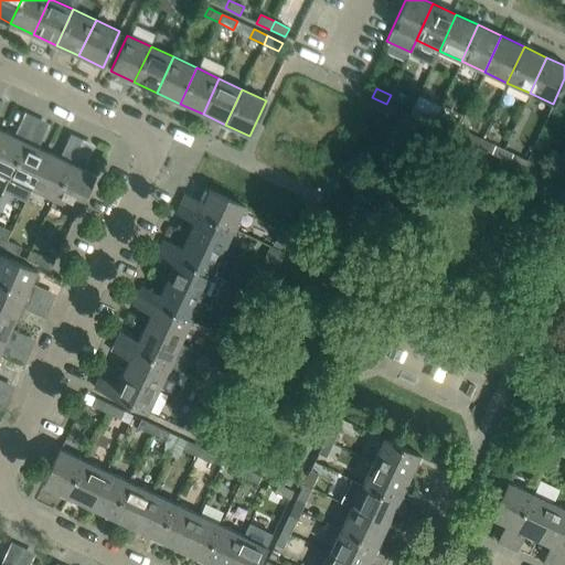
[(405,102),(391,95),(386,104),(401,110),(405,102)]
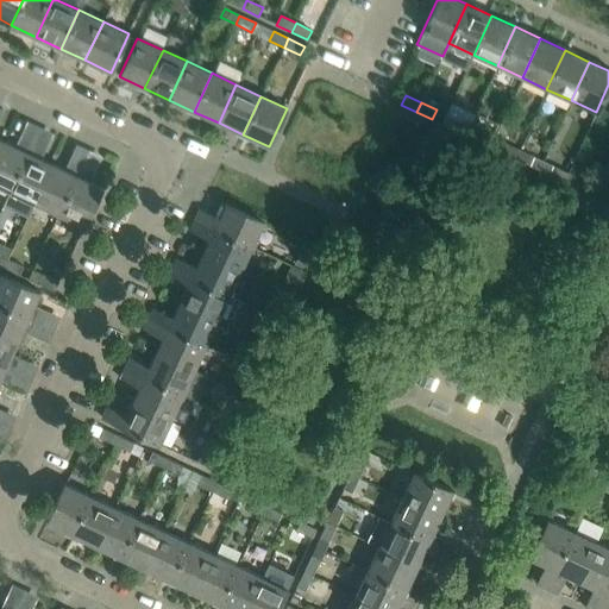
[(465,135),(469,126),(454,119),(450,127),(465,135)]
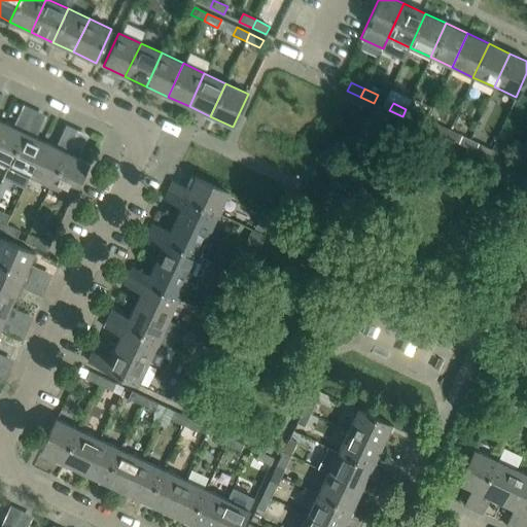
[(420,115),(406,109),(402,116),(416,124),(420,115)]
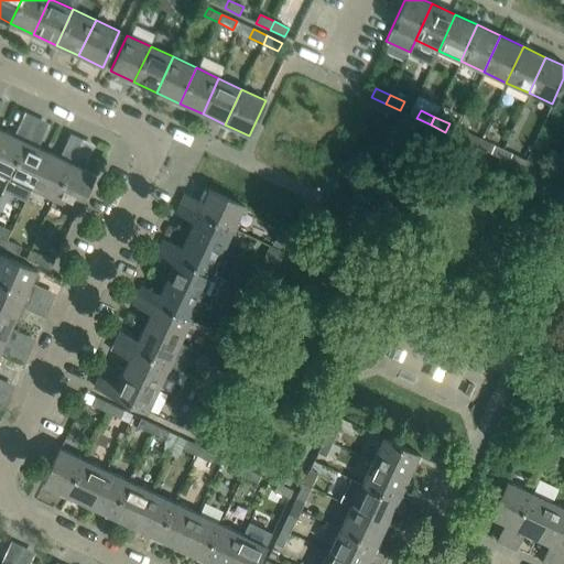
[(0,173),(9,177),(25,142),(3,131),(0,137),(0,173)]
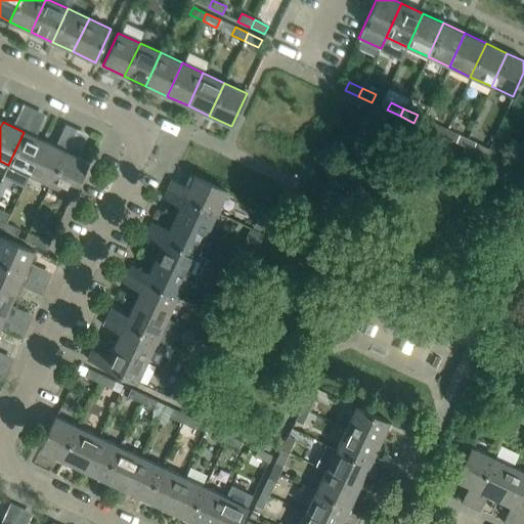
[(442,136),(445,128),(433,122),(429,130),(442,136)]
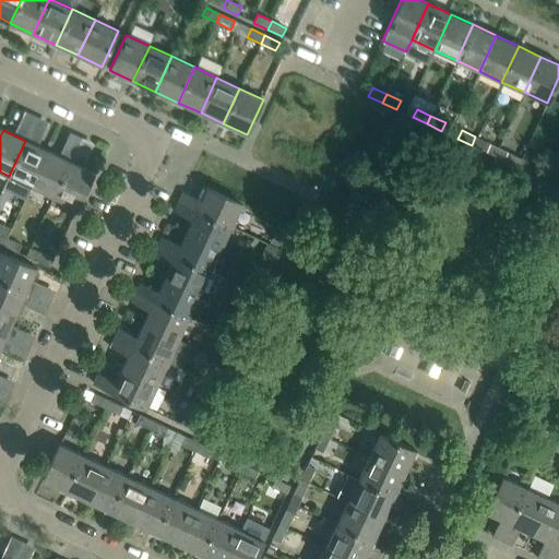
[(490,144),(475,137),(472,145),(486,152),(490,144)]
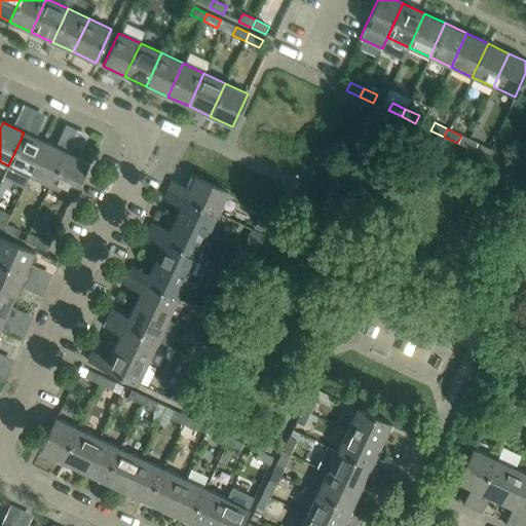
[(89,150),(95,137),(72,129),(68,143),(89,150)]
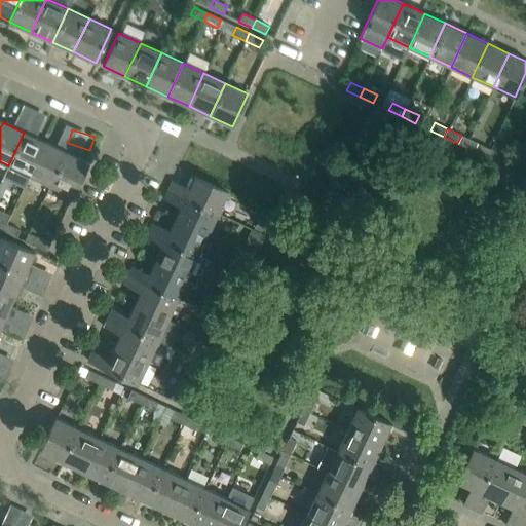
[(30,176),(45,142),(24,133),(8,165),(4,177),(25,186),(30,176)]
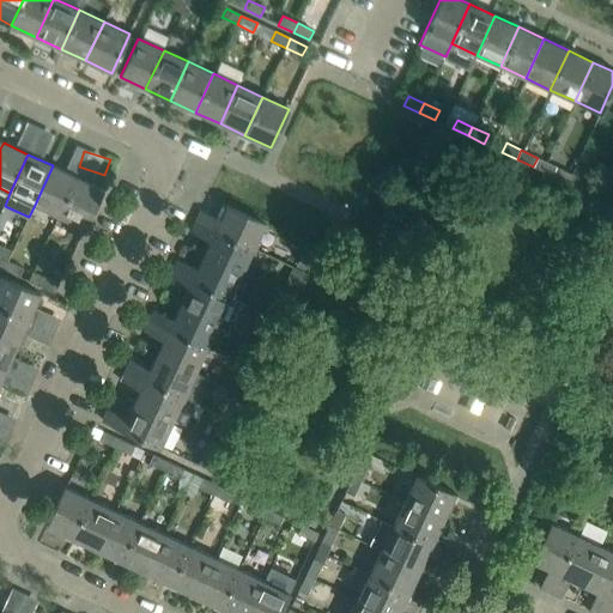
[(77,177),(53,165),(35,205),(59,216),(77,177)]
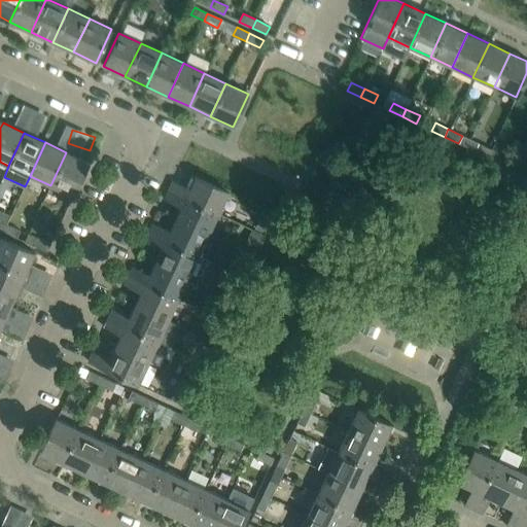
[(479,143),(475,150),(488,156),(492,149),(479,143)]
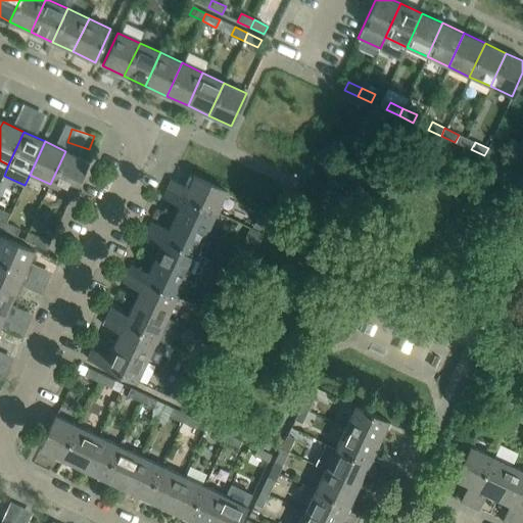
[(88,161),(65,151),(50,184),(73,195),(88,161)]
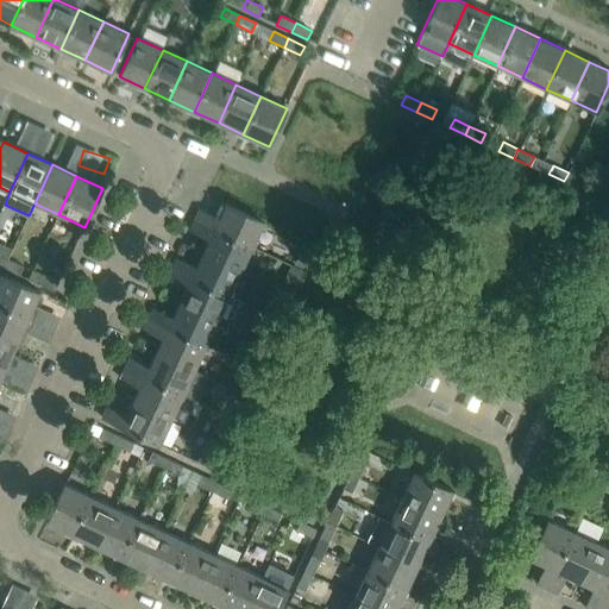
[(252,248),(264,221),(226,203),(219,219),(199,209),(194,220),(252,248)]
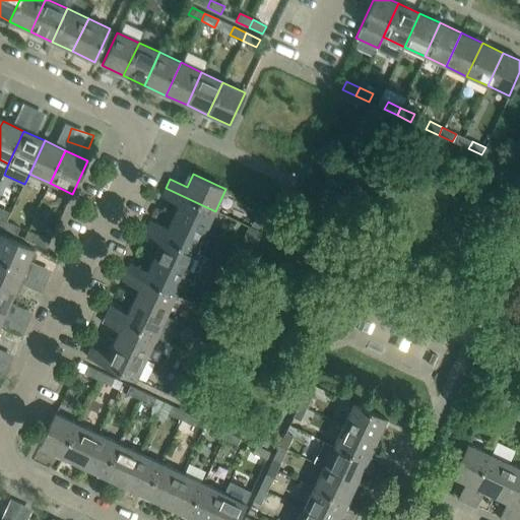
[(205,232),(215,211),(166,188),(161,197),(178,204),(173,216),(205,232)]
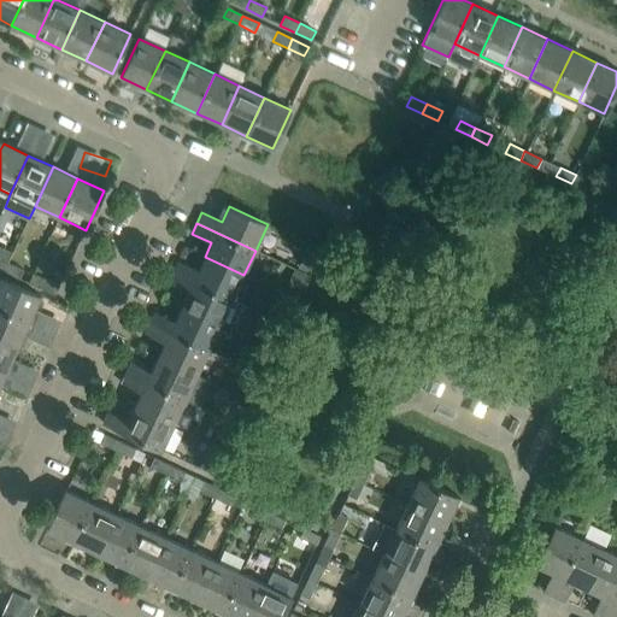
[(312,274),(322,252),(310,246),(300,268),(312,274)]
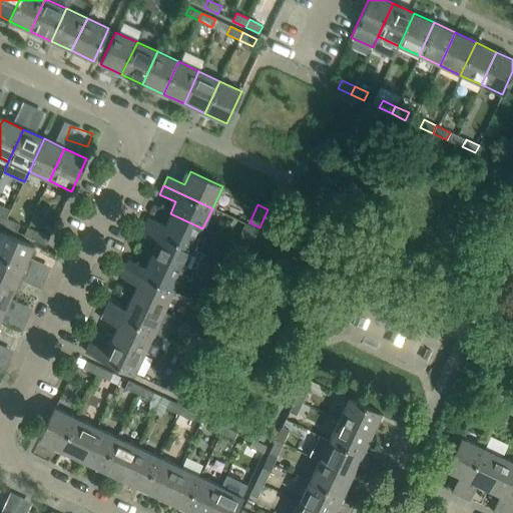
[(192,249),(202,228),(170,213),(164,225),(148,217),(144,226),(192,249)]
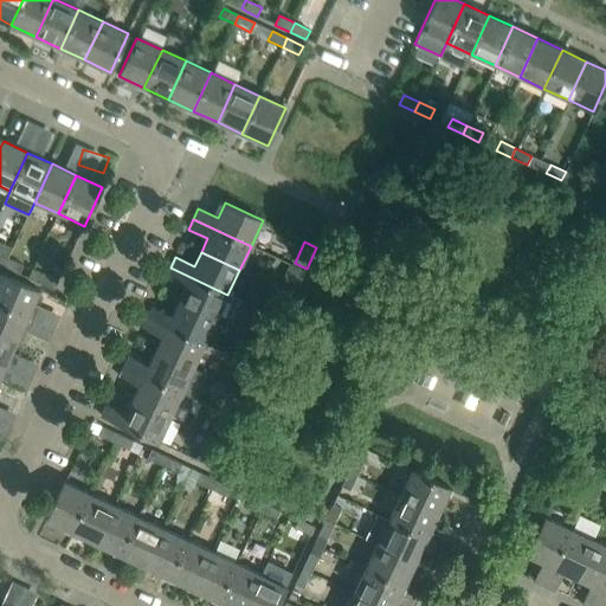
[(23,265),(7,258),(4,266),(19,274),(23,265)]
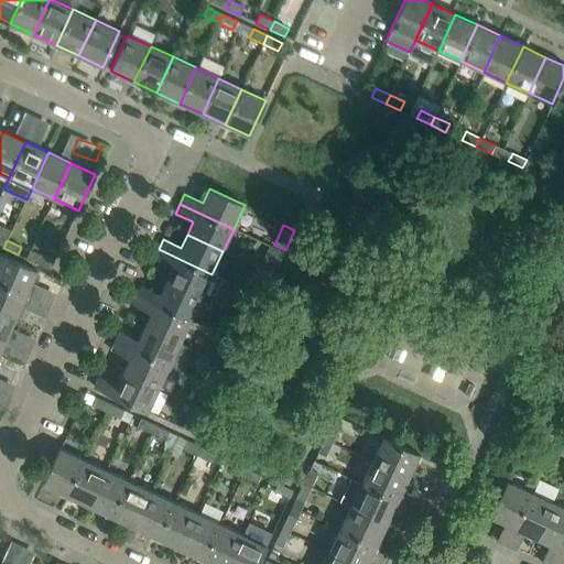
[(201,297),(212,274),(159,249),(154,259),(172,268),(165,281),(201,297)]
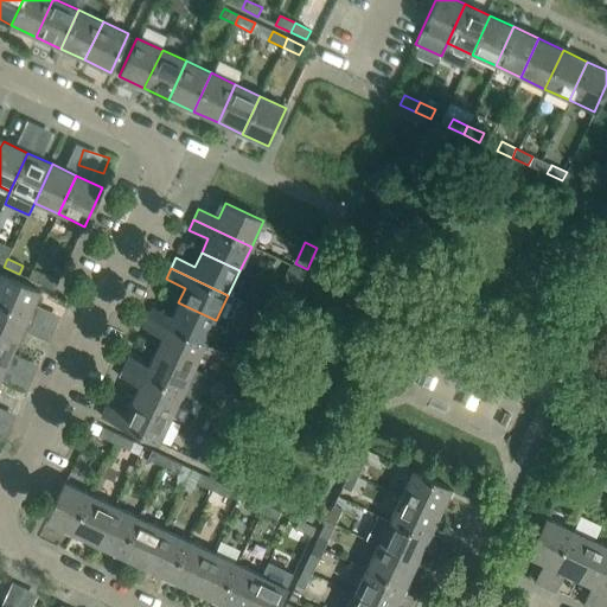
[(0,304),(27,317),(39,292),(0,274),(0,304)]
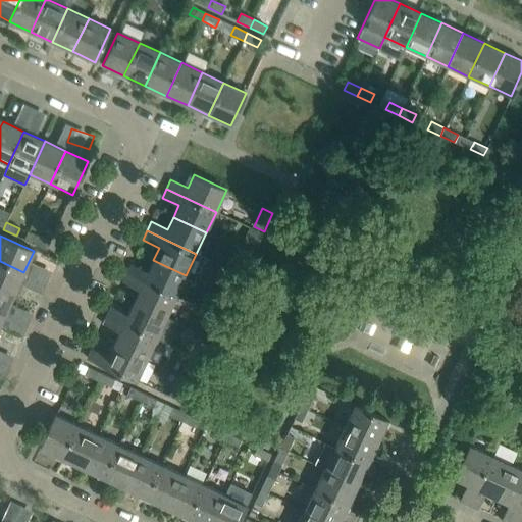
[(46,249),(50,242),(37,236),(33,243),(46,249)]
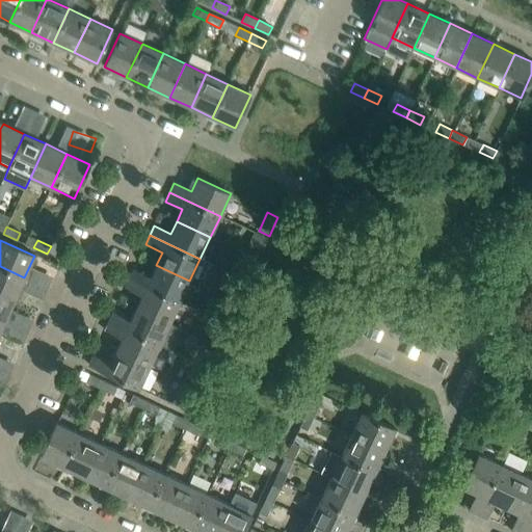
[(180,302),(189,281),(156,265),(150,277),(133,269),(129,278),(180,302)]
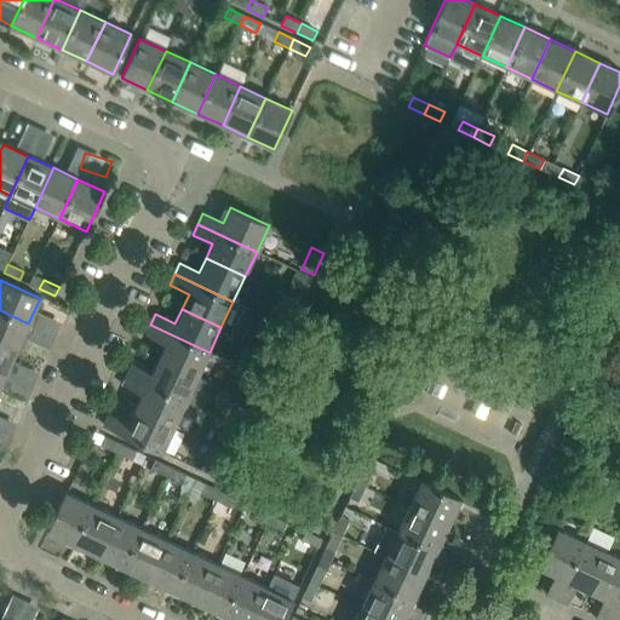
[(28,323),(0,310),(0,340),(17,349),(28,323)]
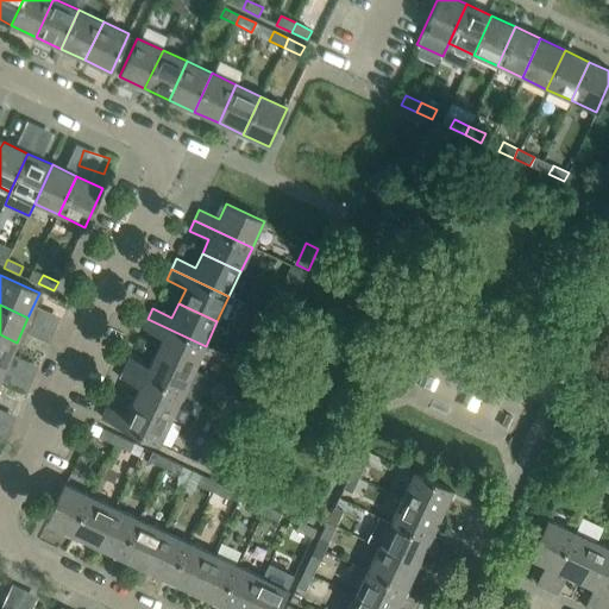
[(194,370),(206,346),(148,319),(143,330),(162,338),(156,352),(194,370)]
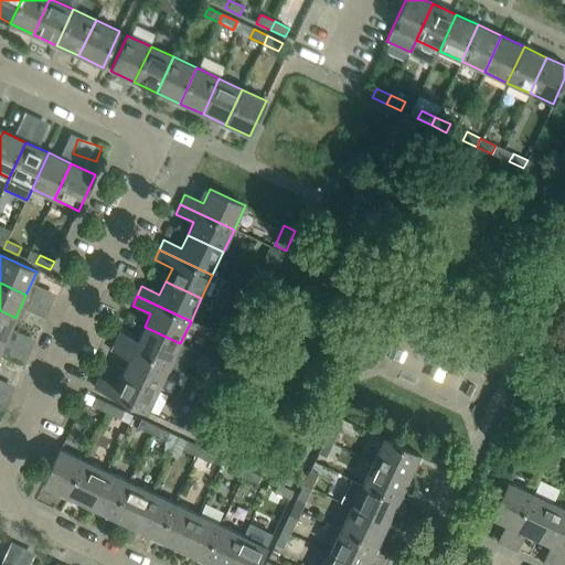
[(16,318),(0,310),(0,338),(6,341),(16,318)]
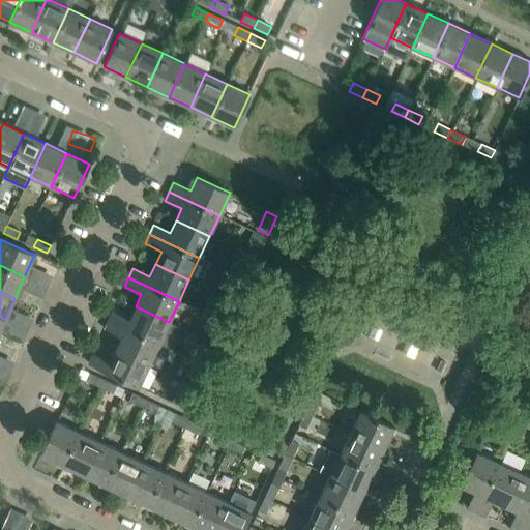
[(179,327),(169,322),(136,306),(129,319),(113,311),(109,320),(158,344),(169,349),(179,327)]
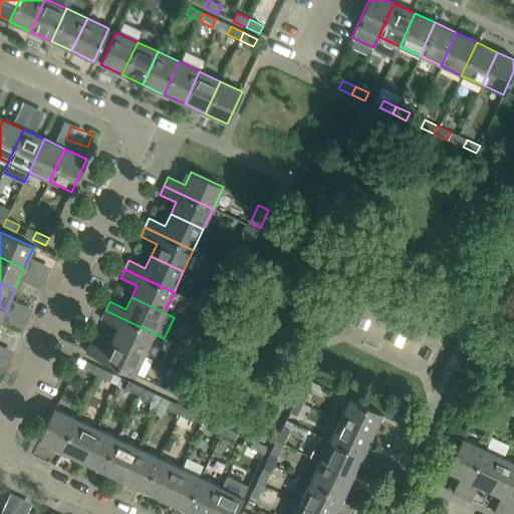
[(145,354),(154,333),(105,310),(100,319),(117,327),(111,338),(145,354)]
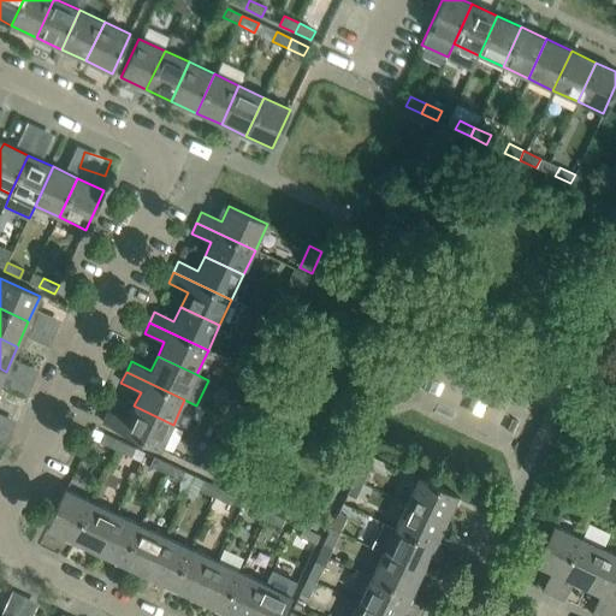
[(161,450),(173,425),(134,406),(128,420),(108,412),(102,422),(161,450)]
